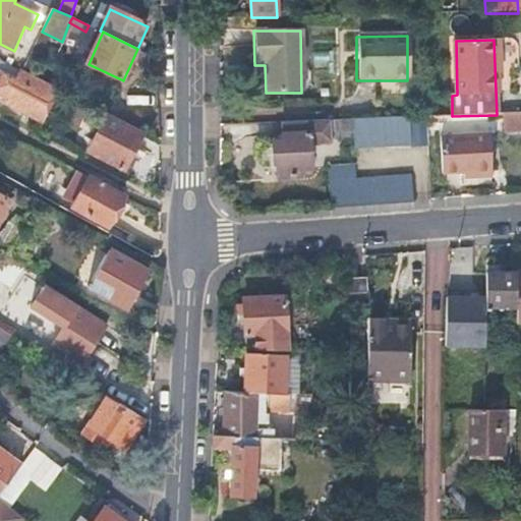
[(0,58),(0,71),(7,75),(0,92),(15,100),(14,103),(19,105),(18,109),(26,114),(30,111),(33,113),(39,104),(49,109),(59,90),(23,70),(0,58)]
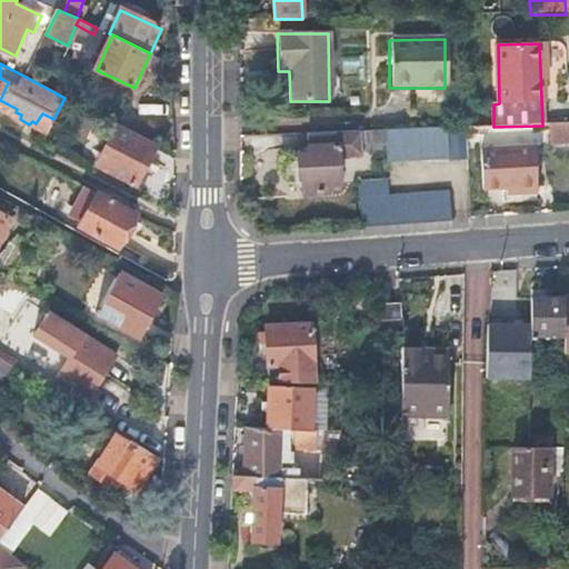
[(42,113),(36,123),(48,129),(53,119),(42,113)]
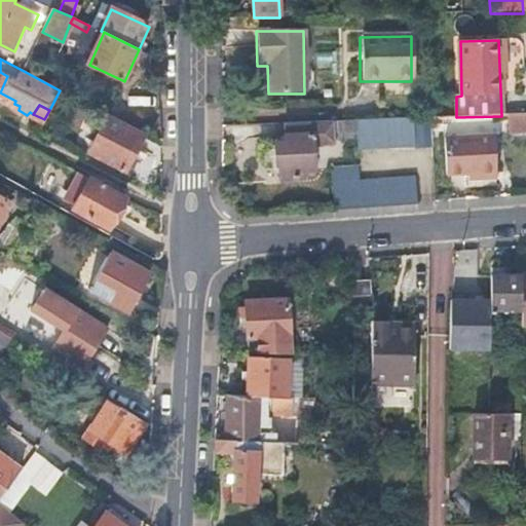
[(525,114),(511,115),(512,133),(525,132),(525,114)]
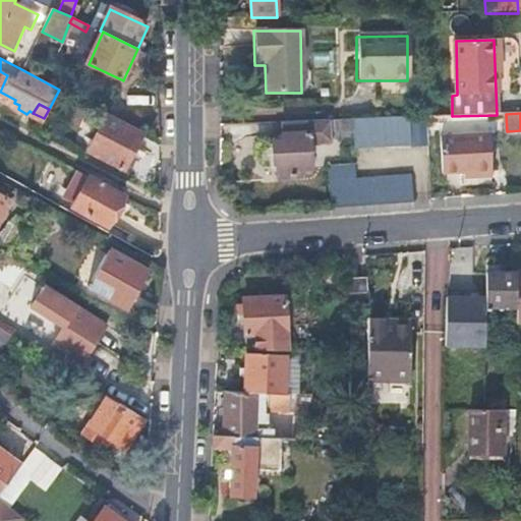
[(126,170),(146,133),(109,115),(90,151),(126,170)]
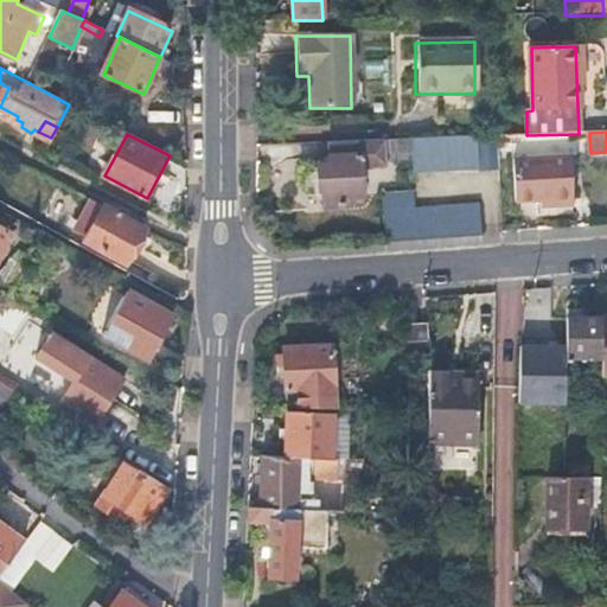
[(411,139),(413,161),(413,173),(477,170),(478,173),(498,172),(497,135),(471,136),(439,139),(411,139)]
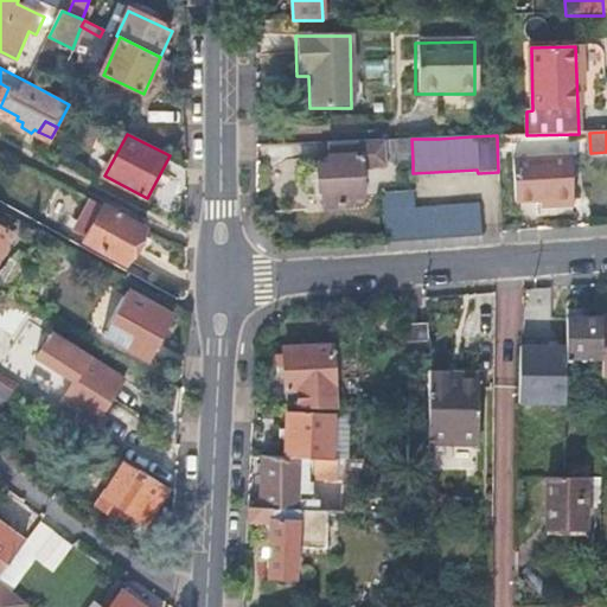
[(411,139),(339,142),(340,157),(328,157),(328,167),(317,167),(318,192),(321,193),(323,205),(359,205),(359,164),(413,161),(411,139)]
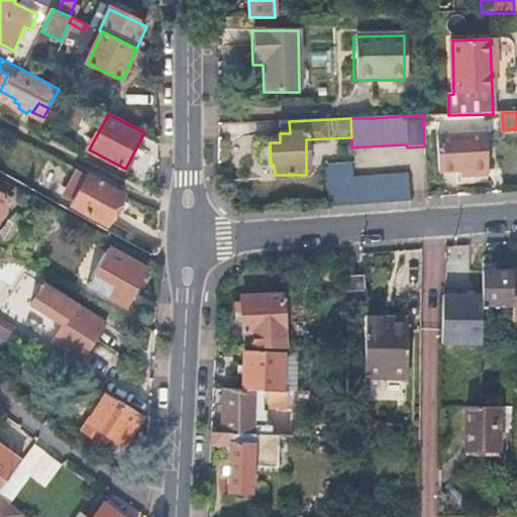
[(461,175),(486,173),(484,136),(438,138),(439,175),(461,175)]
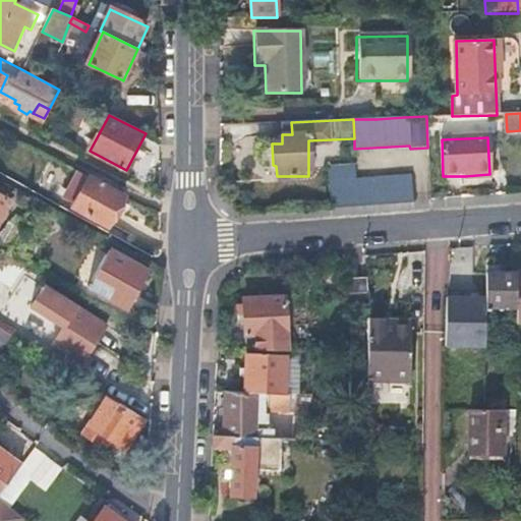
[(328,169),(330,211),(411,206),(409,178),(352,180),(350,168),(347,168),(328,169)]
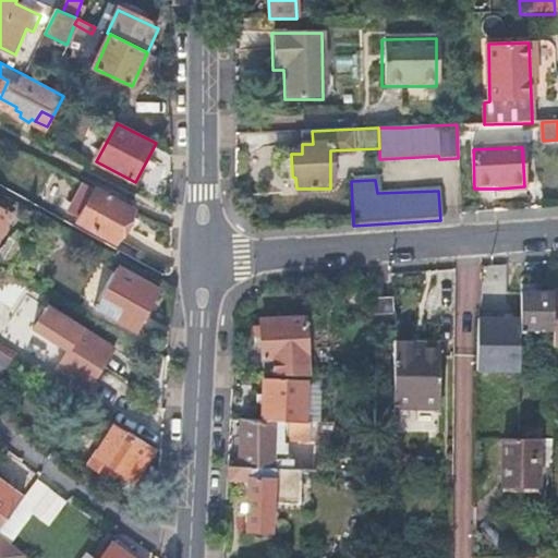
[(118,241),(136,213),(86,185),(70,215),(118,241)]
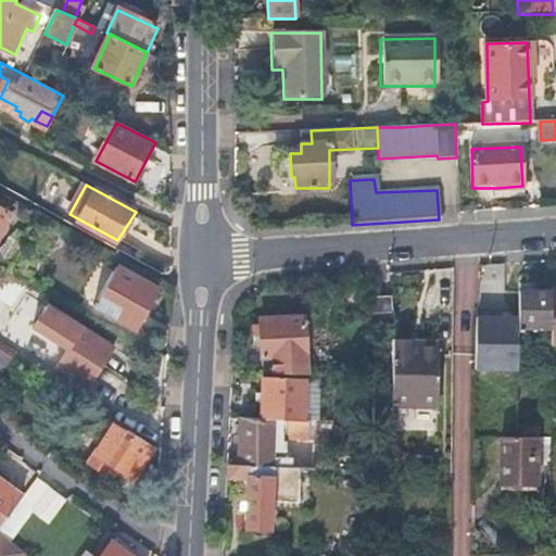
[(0,237),(12,215),(0,209),(0,237)]
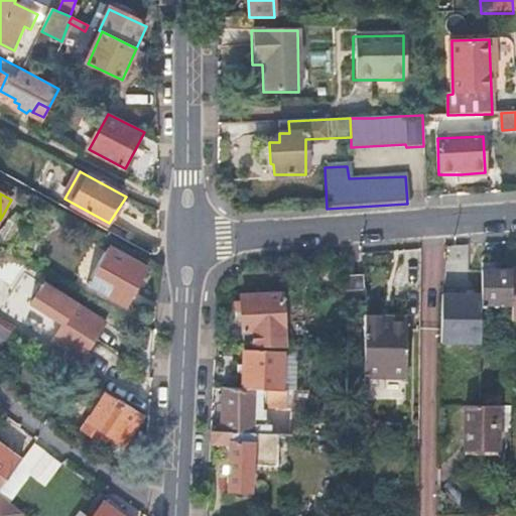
[(99,266),(138,287),(147,270),(108,249),(99,266)]
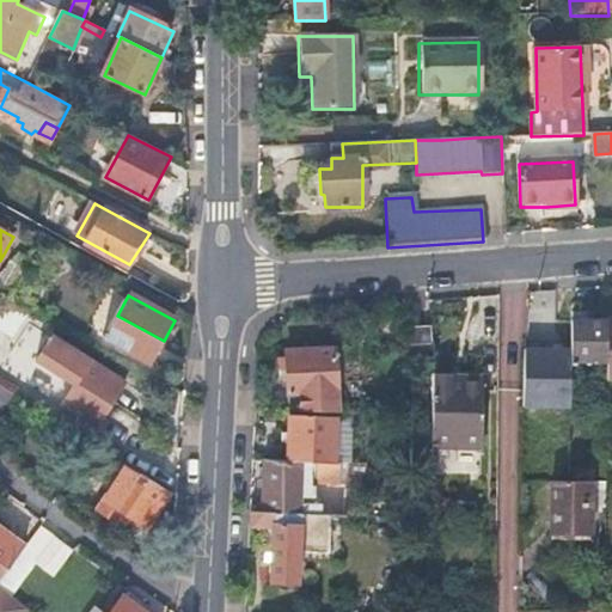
[(151,363),(164,341),(117,316),(105,337),(151,363)]
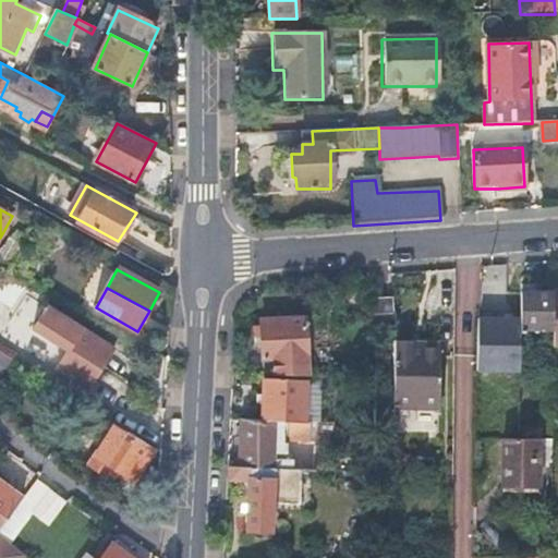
[(519,329),(552,329),(552,291),(519,291),(519,318),(519,329)]
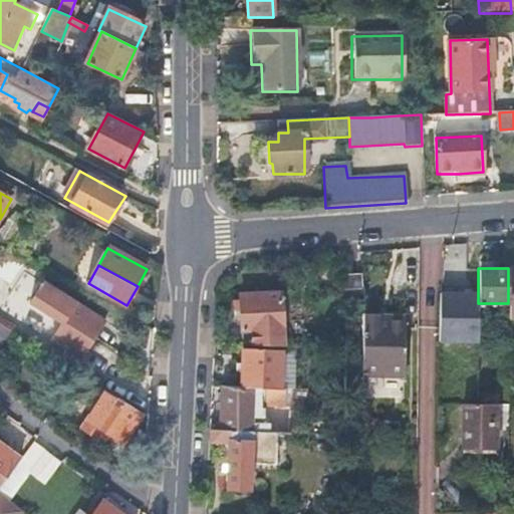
[(106,321),(45,282),(32,302),(64,322),(53,339),(82,359),(106,321)]
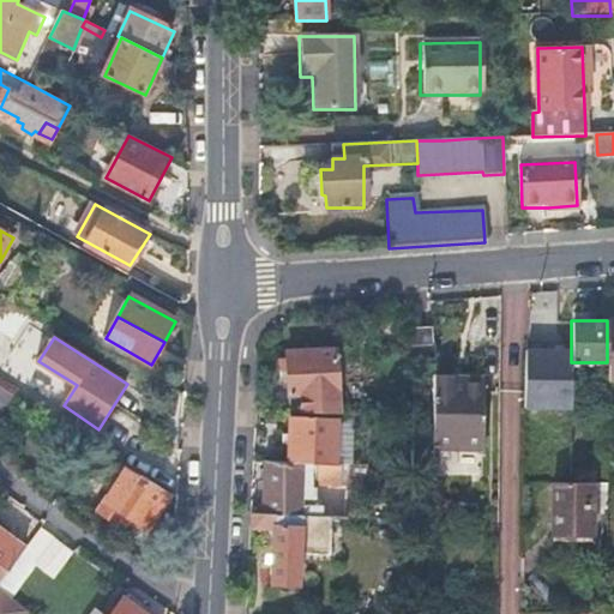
[(433,347),(416,348),(416,365),(433,365),(433,347)]
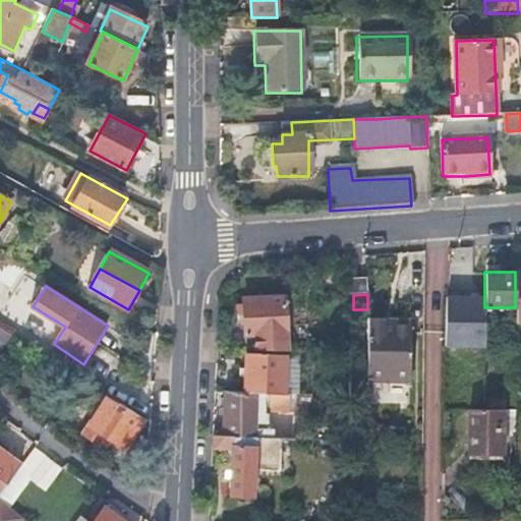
[(446,296),(445,346),(484,346),(484,307),(484,297),(446,296)]
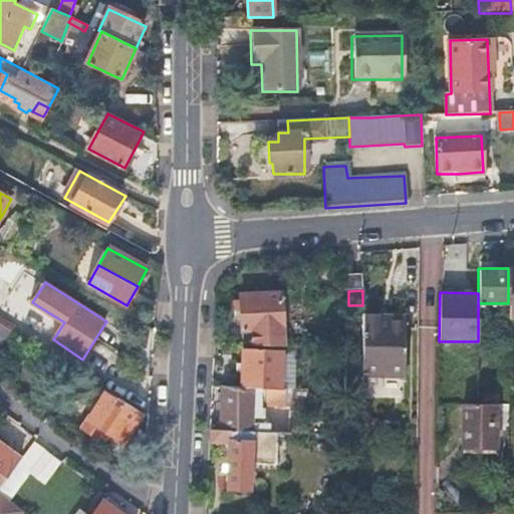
[(281,294),(239,297),(240,306),(242,345),(282,345),(281,294)]
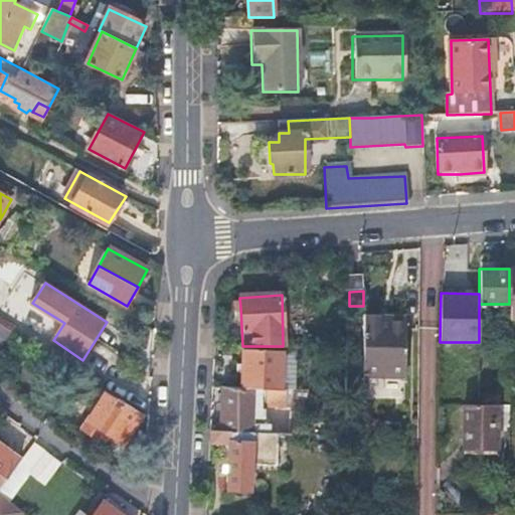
[(363,310),(361,347),(360,368),(408,369),(409,318),(382,317),(382,310),(363,310)]
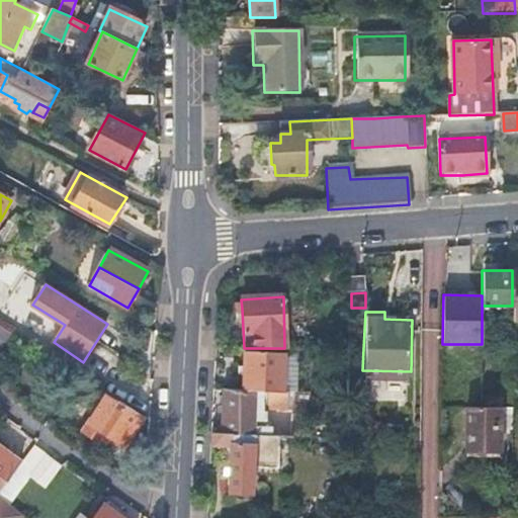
[(0,346),(0,347),(11,331),(0,323),(0,346)]
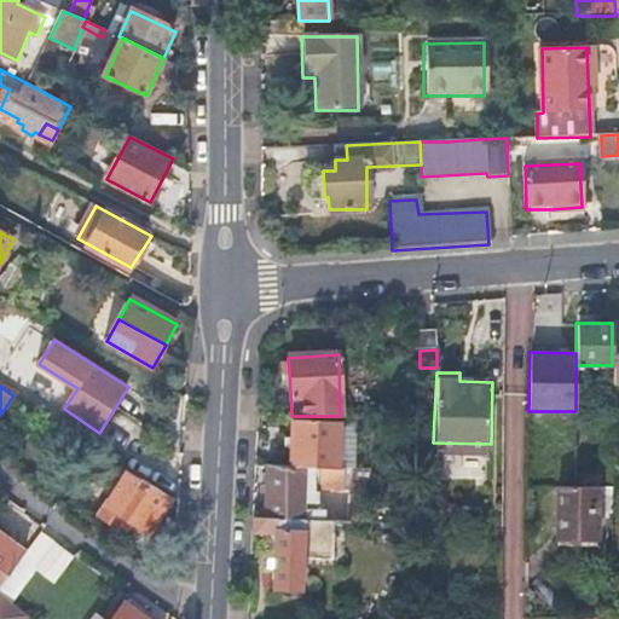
[(291,422),(291,467),(306,467),(320,467),(335,467),(336,423),(291,422)]
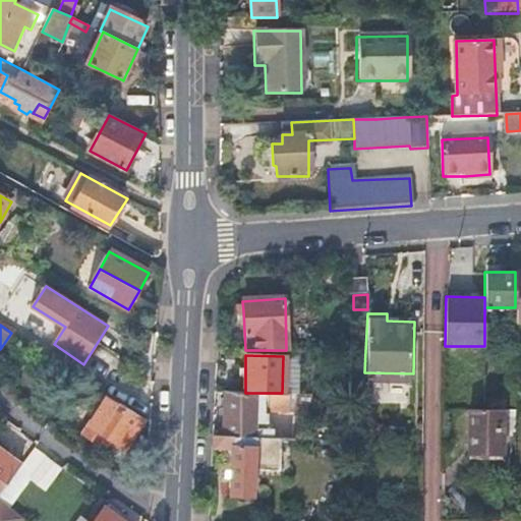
[(245,393),(222,392),(221,437),(272,438),(272,430),(257,429),(257,423),(266,423),(265,411),(258,410),(257,393),(245,393)]
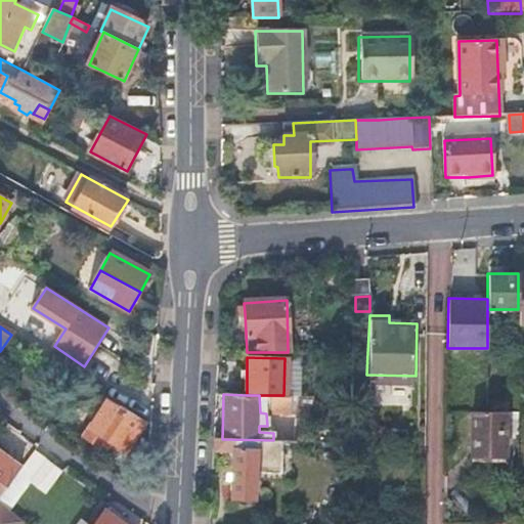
[(291,395),(284,395),(271,395),(271,411),(291,411),(291,395)]
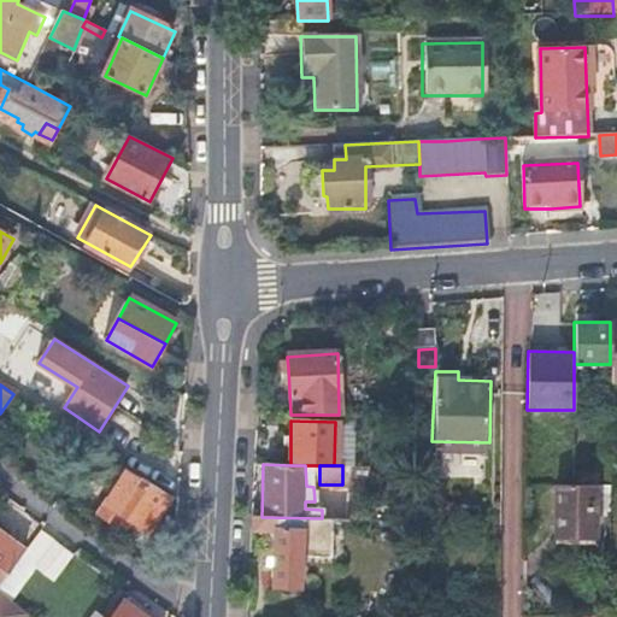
[(350,465),(347,519),(363,519),(364,466),(350,465)]
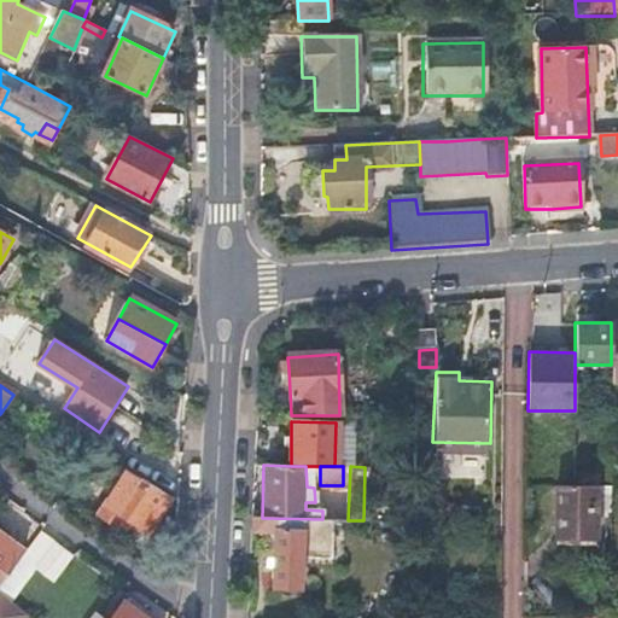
[(150,531),(173,496),(129,468),(100,514),(118,528),(127,517),(150,531)]
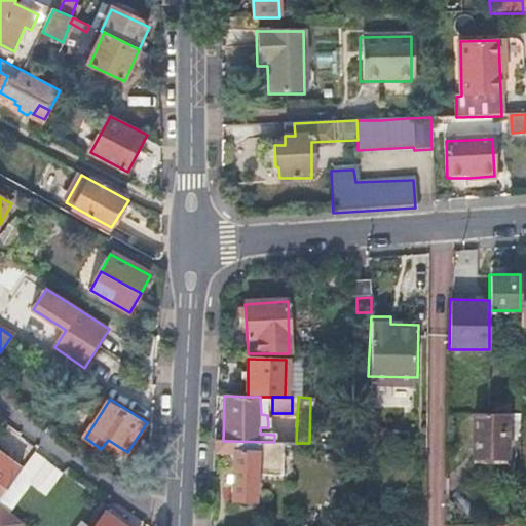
[(508,413),(473,413),(473,457),(506,457),(508,413)]
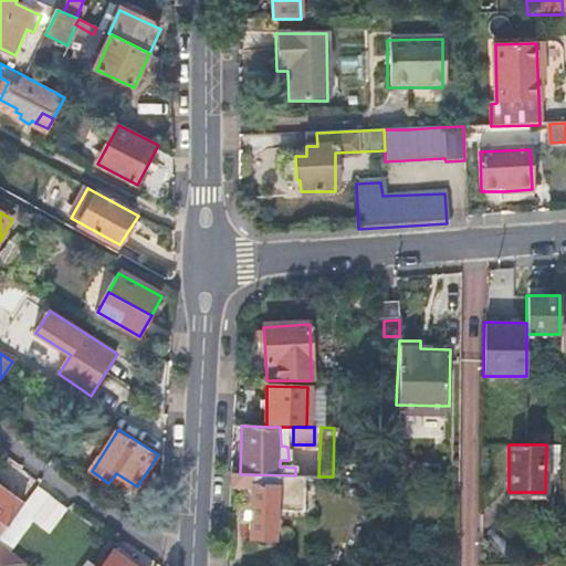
[(240,474),(227,474),(227,490),(249,491),(248,538),(274,540),(275,510),(303,511),(304,475),(295,475),(240,474)]
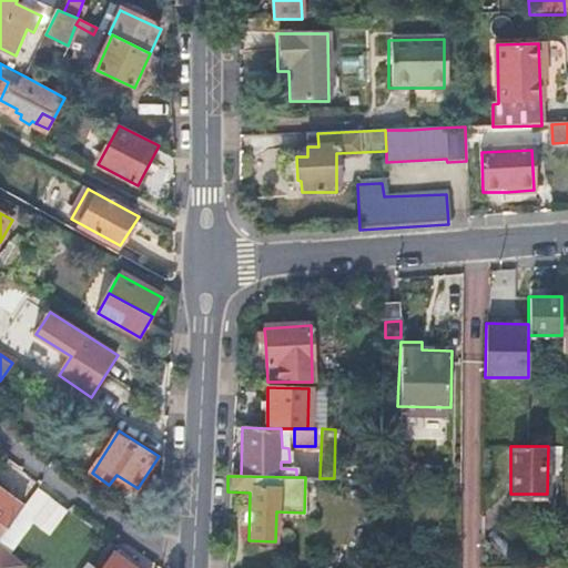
[(0,540),(22,510),(26,506),(0,487),(0,540)]
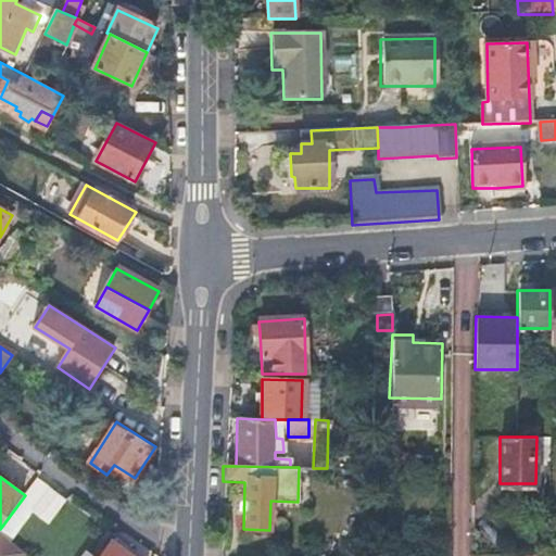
[(48,487),(37,478),(25,495),(22,500),(33,508),(48,487)]
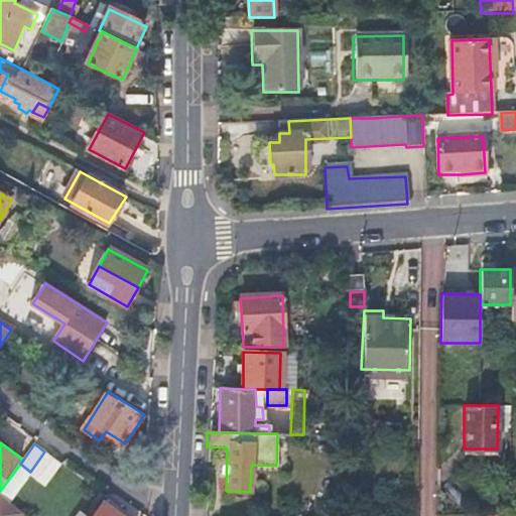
[(47,454),(32,474),(45,483),(60,463),(47,454)]
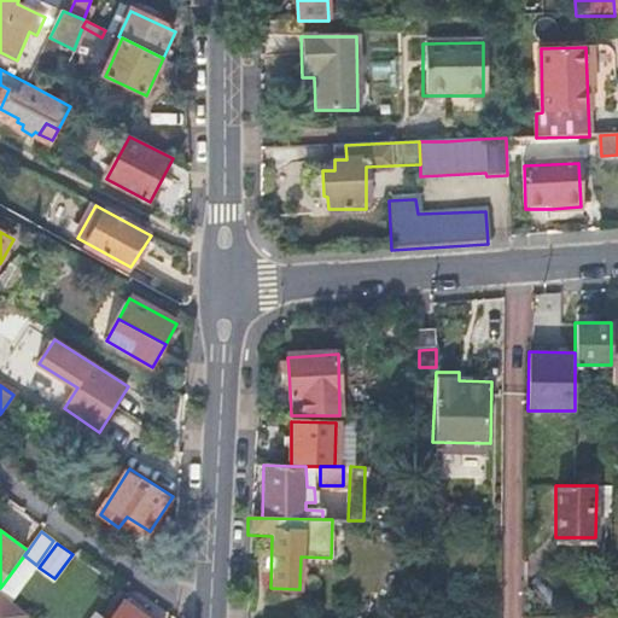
[(0,588),(0,592),(10,600),(36,565),(24,555),(0,588)]
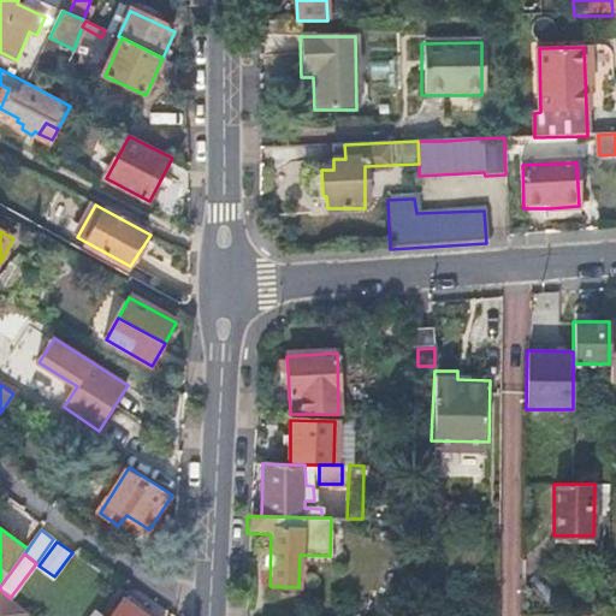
[(0,615),(25,615),(28,612),(10,598),(0,590),(0,615)]
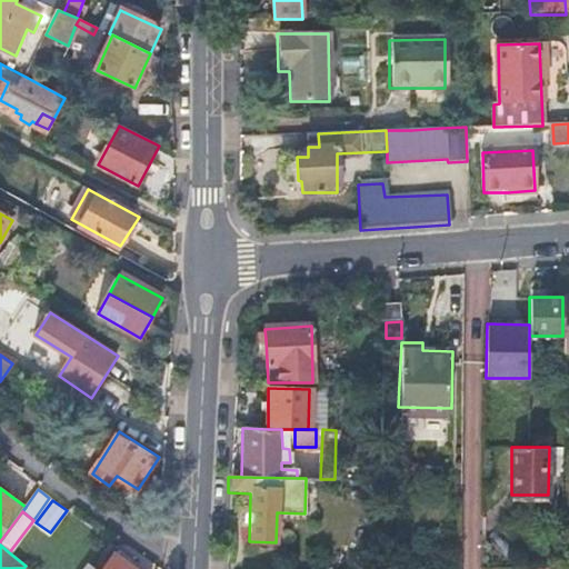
[(105,568),(133,568),(116,555),(105,568)]
